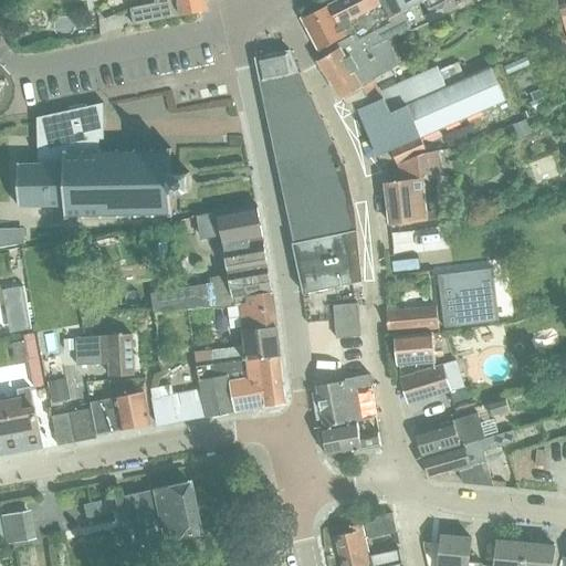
[(200,12),(206,11),(202,0),(159,0),(160,1),(128,8),(132,25),(200,12)]
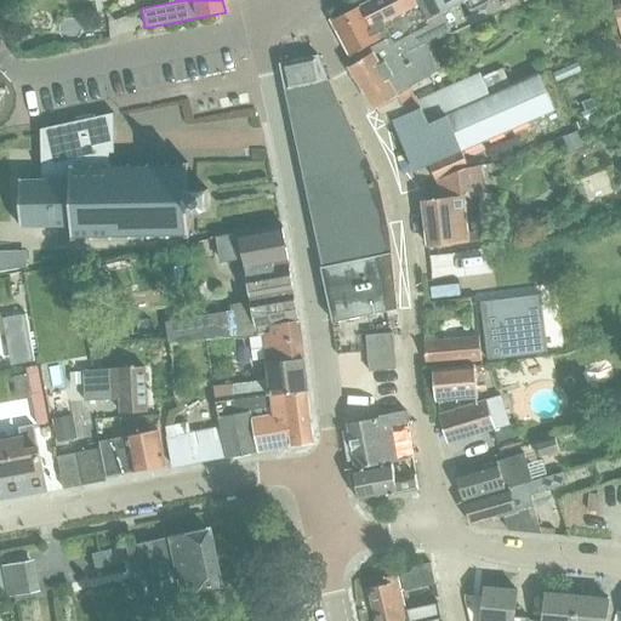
[(385,36),(386,40),(396,35),(414,27),(421,40),(449,24),(443,12),(436,0),(375,0),(332,21),(349,53),(385,36)]
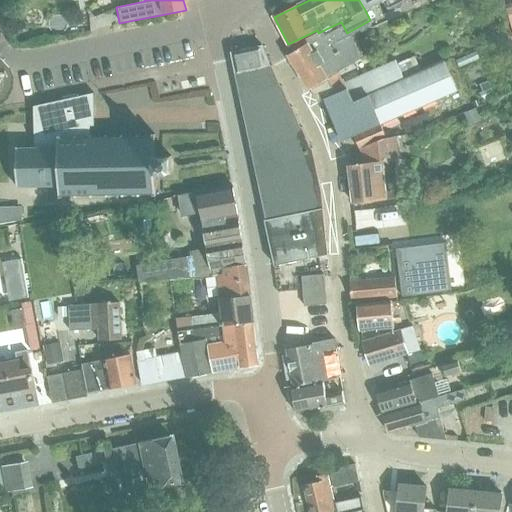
[(359,0),(365,10),(384,0),(359,0)]
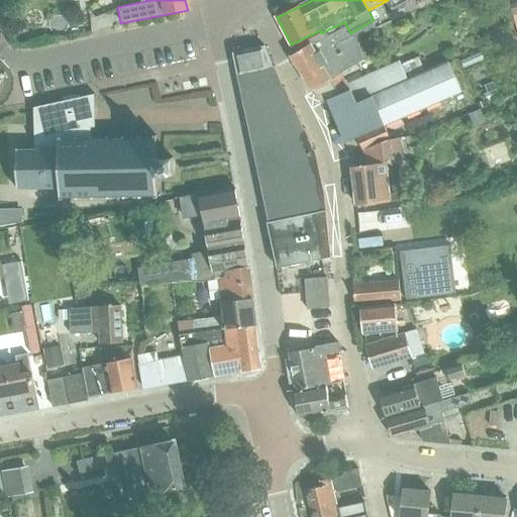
[(54,15),(53,26),(70,27),(70,16),(54,15)]
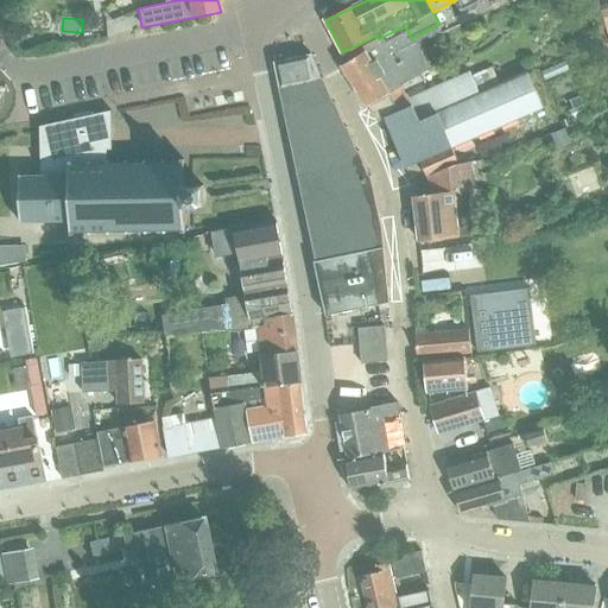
[(378,39),(362,49),(363,52),(342,65),(367,107),(368,106),(375,118),(396,105),(388,94),(431,68),(422,43),(399,52),(394,49),(396,46),(393,43),(391,43),(387,35),(378,39)]
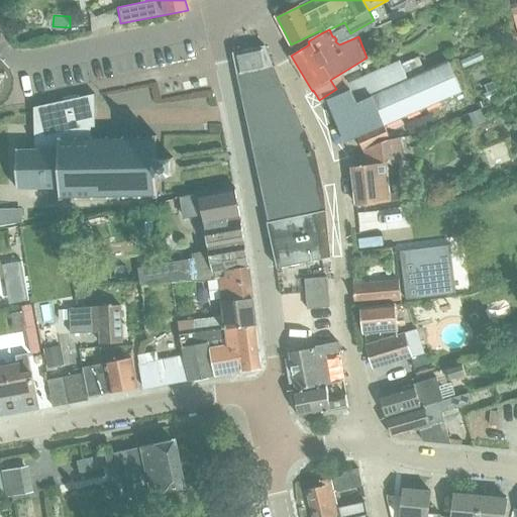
[(267,215),(278,269),(330,262),(328,225),(324,196),(315,147),(310,148),(305,126),(299,128),(295,106),(289,107),(284,86),(278,87),(273,65),(268,66),(264,45),(246,48),(231,53),(267,215)]
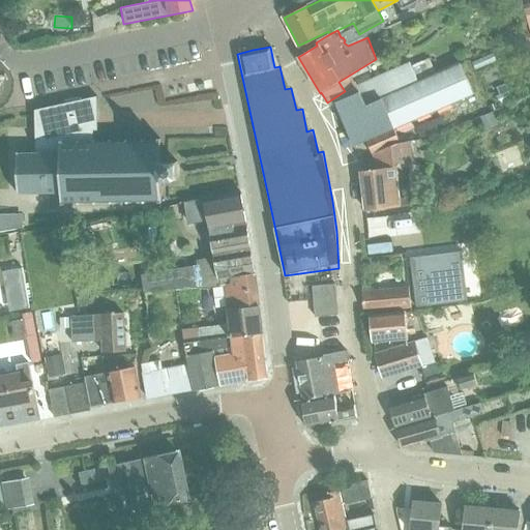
[(479,65),(499,58),(496,50),(476,57),(479,65)]
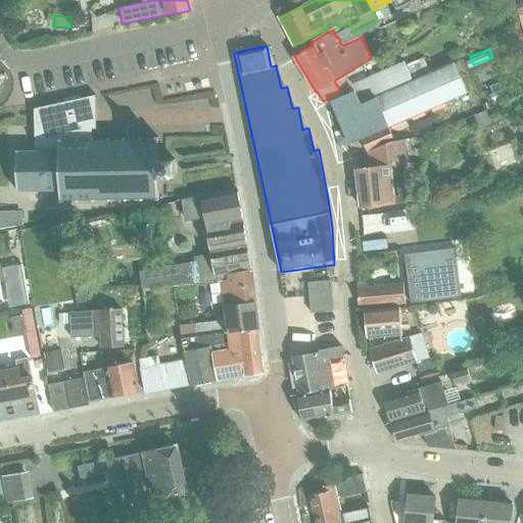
[(351,87),(354,92),(360,105),(429,75),(422,58),(406,66),(403,63),(351,87)]
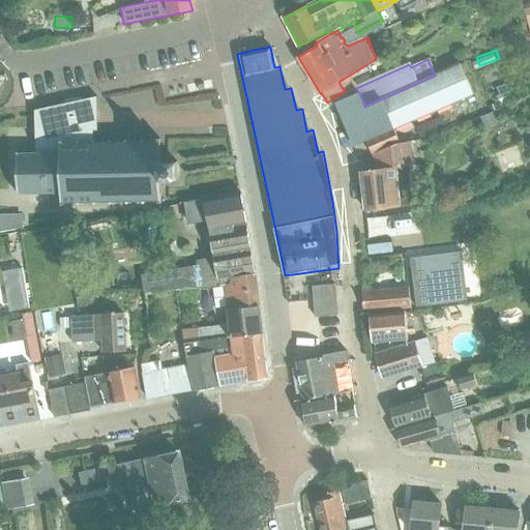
[(372,155),(382,150),(398,143),(400,143),(393,129),(472,94),(460,65),(435,76),(364,107),(359,93),(334,105),(353,147),(365,142),(372,155)]
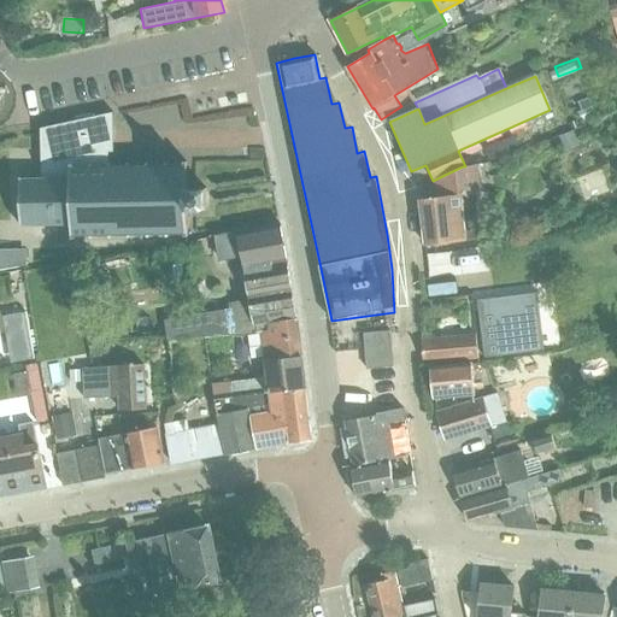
[(577,100),(587,115),(599,107),(589,93),(577,100)]
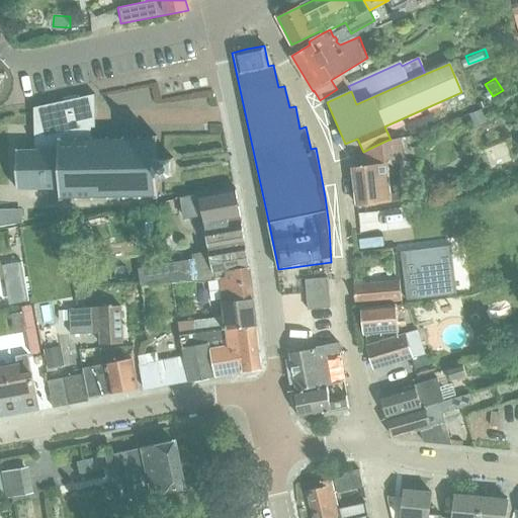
[(162,124),(213,120),(211,90),(171,93),(171,104),(161,105),(162,124)]
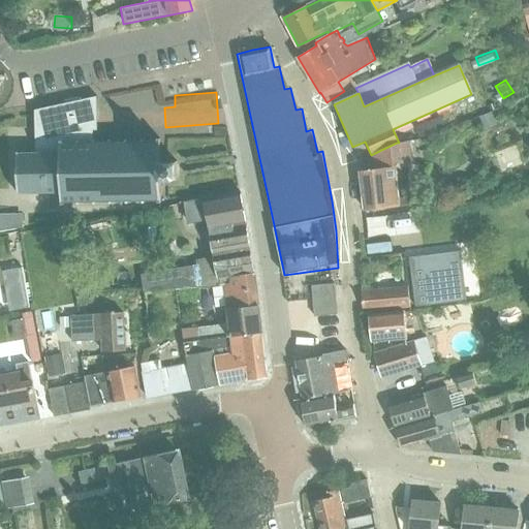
[(160,138),(157,138),(157,141),(144,142),(144,139),(142,139),(142,142),(127,142),(127,139),(125,139),(125,142),(111,142),(111,139),(109,139),(109,142),(95,142),(95,141),(93,141),(93,130),(97,130),(97,129),(94,129),(94,113),(94,98),(97,98),(97,96),(63,103),(55,105),(35,110),(35,131),(35,153),(19,154),(19,152),(18,152),(18,177),(18,194),(20,194),(20,193),(47,192),(61,192),(62,205),(64,205),(64,203),(78,203),(78,204),(80,204),(80,203),(94,201),(94,204),(96,204),(96,201),(110,201),(110,204),(113,204),(113,201),(126,201),(126,204),(128,204),(128,201),(143,201),(143,203),(145,203),(145,200),(158,200),(158,203),(161,203),(160,180),(177,180),(177,161),(170,161),(160,161),(160,138)]
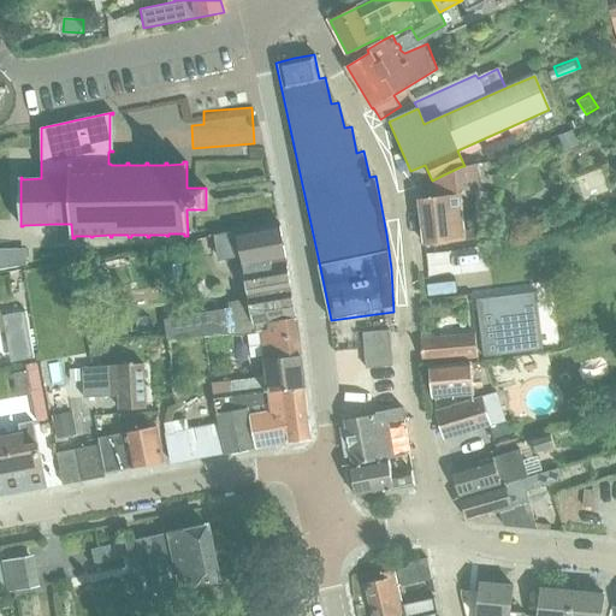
[(579,172),(585,194),(610,187),(604,165),(579,172)]
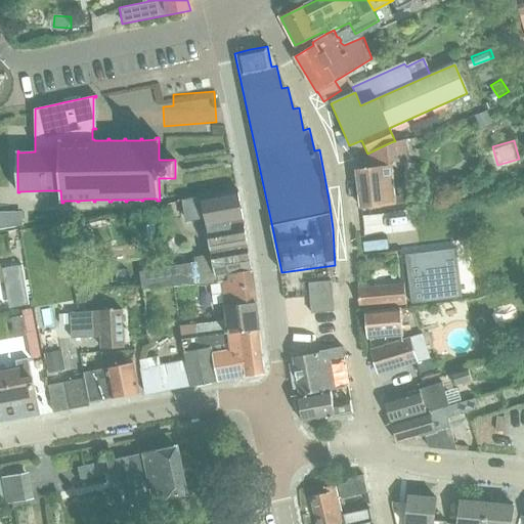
[(357,170),(361,208),(362,208),(362,209),(408,203),(403,165),(406,165),(403,141),(395,141),(393,141),(378,148),(380,167),(357,169),(357,170)]
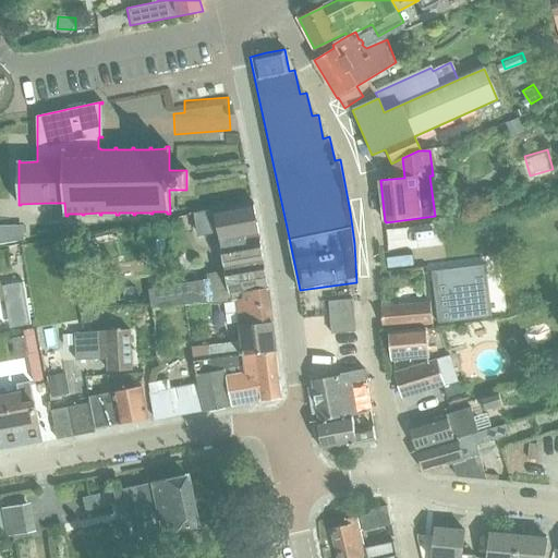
[(219,231),(222,245),(232,302),(245,300),(244,292),(268,288),(269,288),(259,238),(253,203),(195,213),(197,226),(203,225),(205,234),(219,231)]
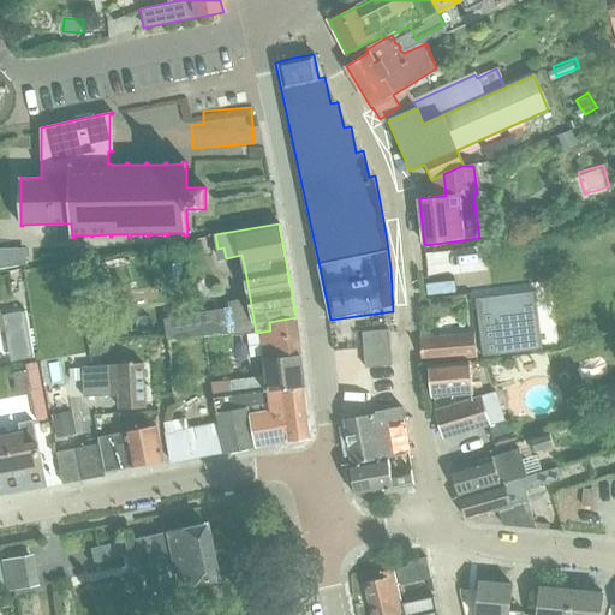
[(0,268),(27,264),(27,249),(0,249),(0,268)]
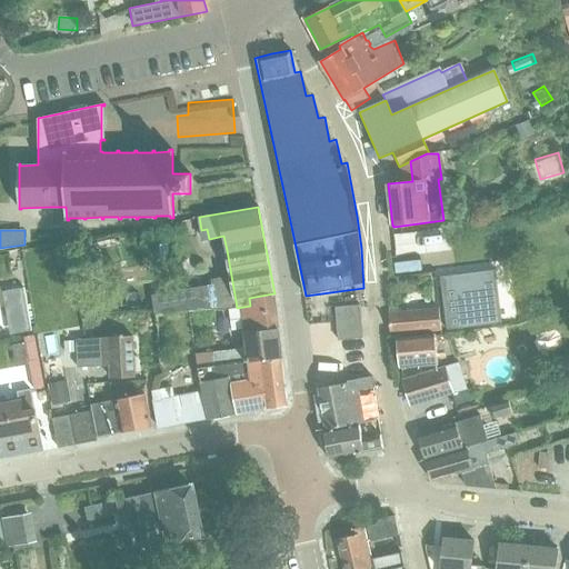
[(401,270),(426,265),(423,252),(399,258),(401,270)]
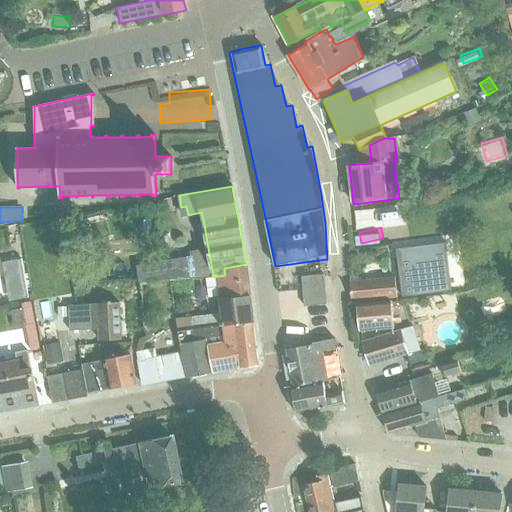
[(467,284),(457,231),(448,233),(458,286),(467,284)]
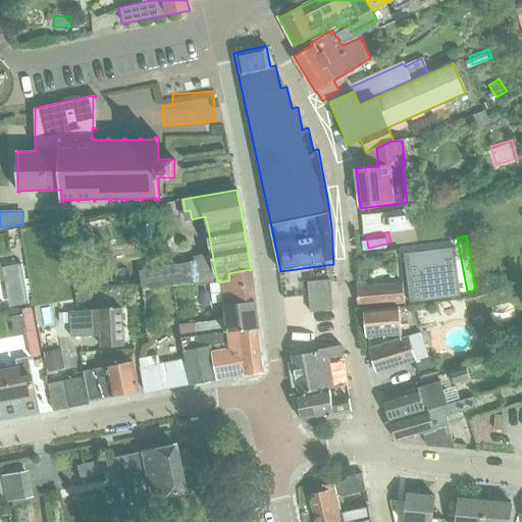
[(365,262),(384,265),(386,251),(366,249),(365,262)]
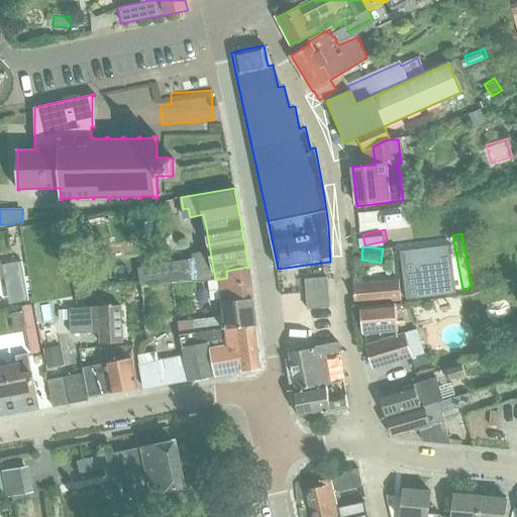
[(401,254),(406,300),(456,295),(450,248),(401,254)]
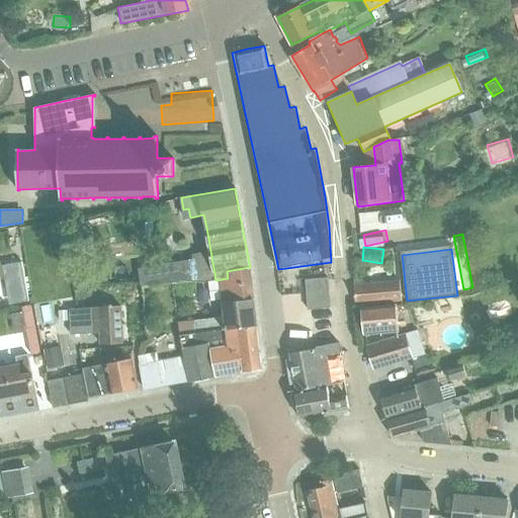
[(193,260),(140,270),(142,286),(197,281),(195,272),(193,260)]
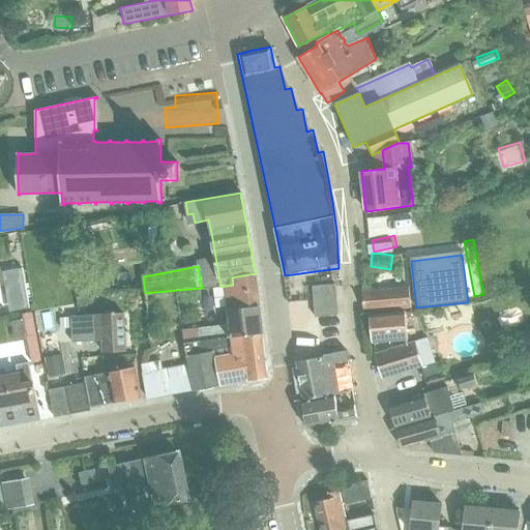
[(256,273),(255,273),(232,277),(233,285),(221,287),(213,287),(216,308),(228,306),(229,315),(230,315),(231,325),(182,329),(184,344),(245,336),(246,337),(262,335),(256,273)]
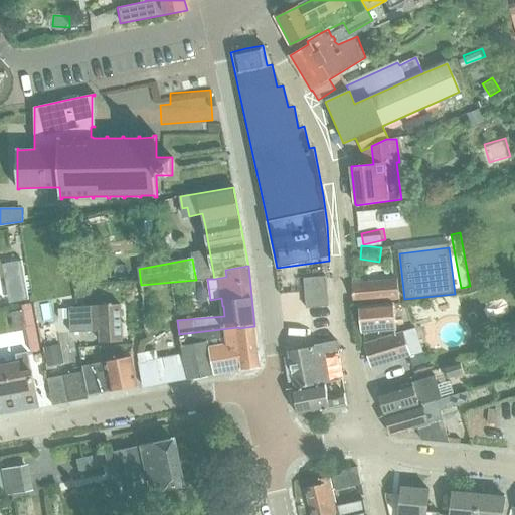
[(300,278),(304,307),(327,304),(323,275),(300,278)]
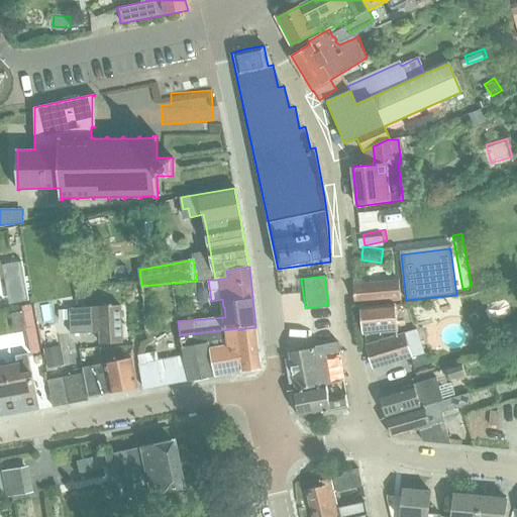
[(400,300),(399,281),(353,285),(354,304),(400,300)]
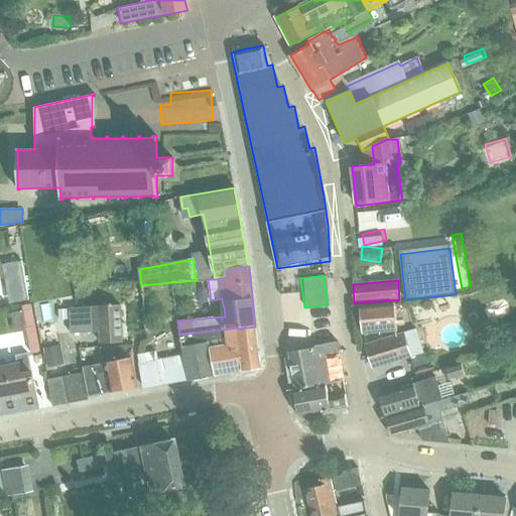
[(394,304),(361,306),(363,334),(397,331),(394,304)]
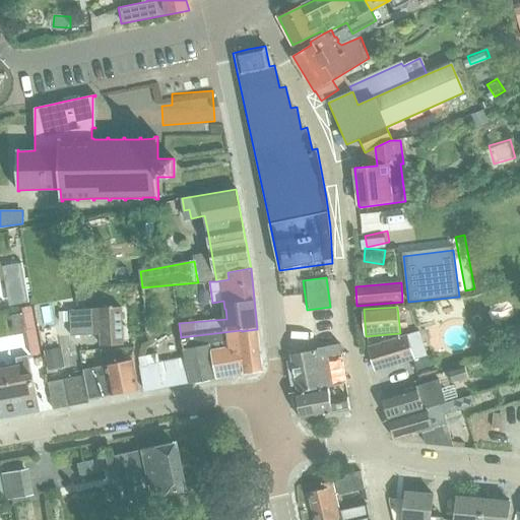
[(62,326),(70,326),(70,335),(101,334),(101,345),(123,344),(121,308),(87,309),(87,310),(69,311),(69,313),(61,313),(62,326)]
